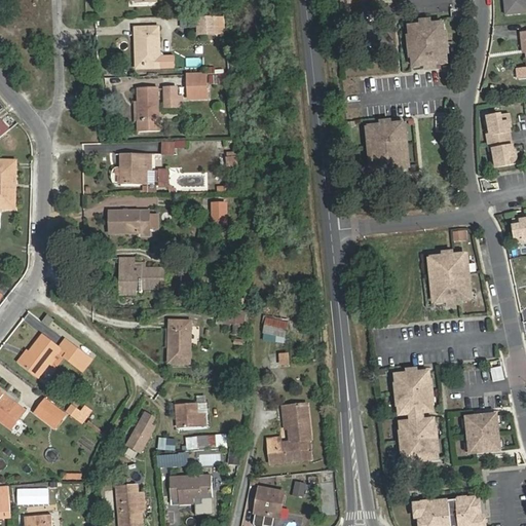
[(525,0),(496,0),(500,19),(523,15),(520,0),(525,0)]
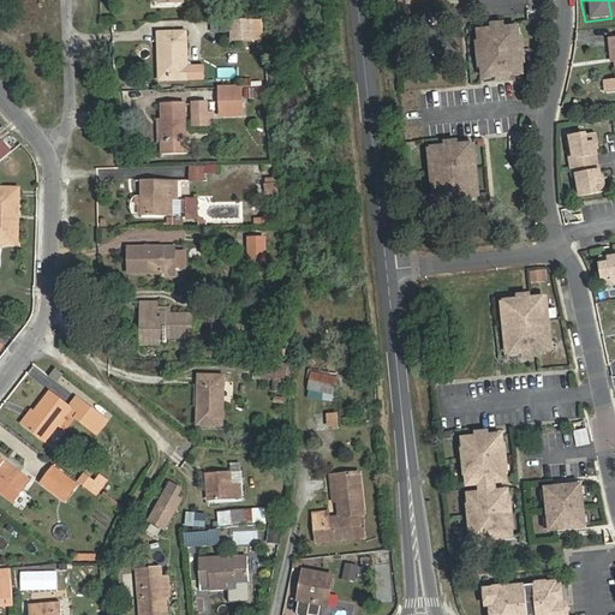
[(249,19),(230,21),(230,39),(249,39),(249,19)]
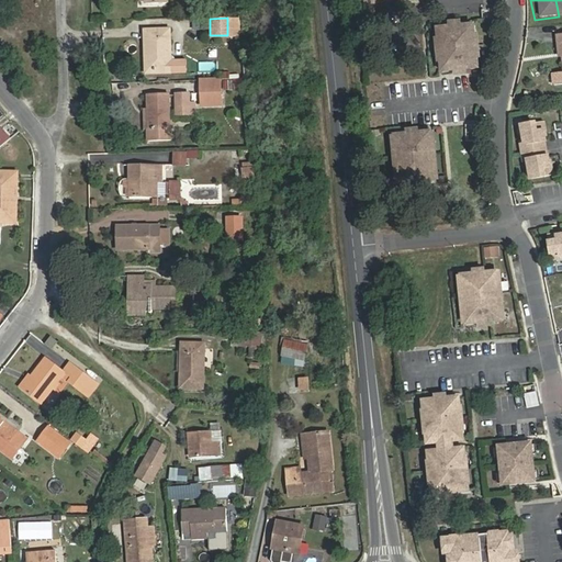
[(469,60),(468,51),(467,41),(469,41),(468,29),(431,33),(433,44),(436,44),(437,54),(438,64),(435,65),(436,76),(472,71),(471,60),(469,60)]
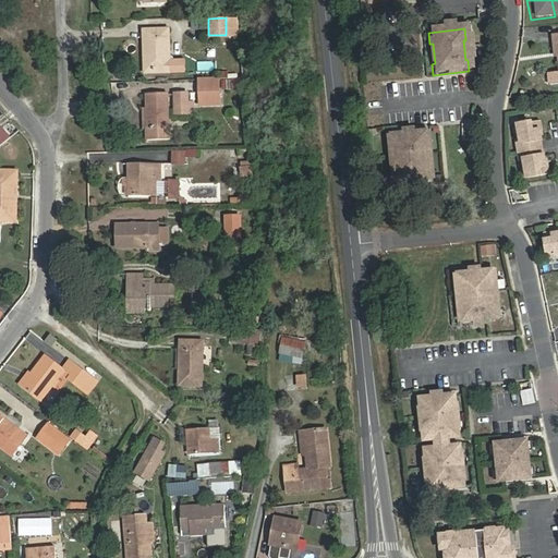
[(143,31),(144,52),(149,52),(150,71),(170,70),(170,61),(169,29),(143,31)]
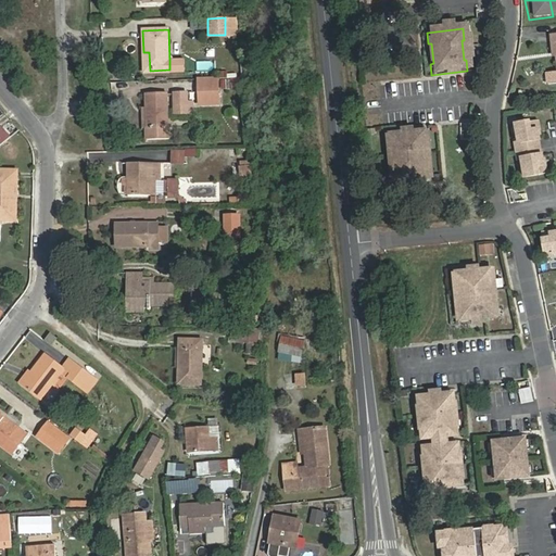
[(555,38),(545,39),(546,48),(550,48),(551,60),(553,76),(555,75),(555,38)]
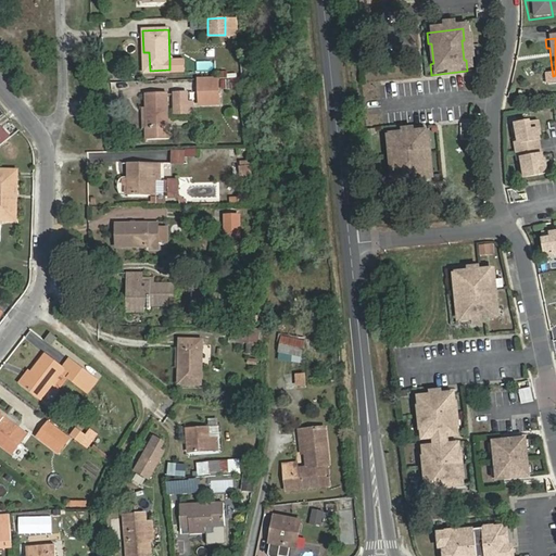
[(185,68),(185,61),(169,61),(169,70),(185,68)]
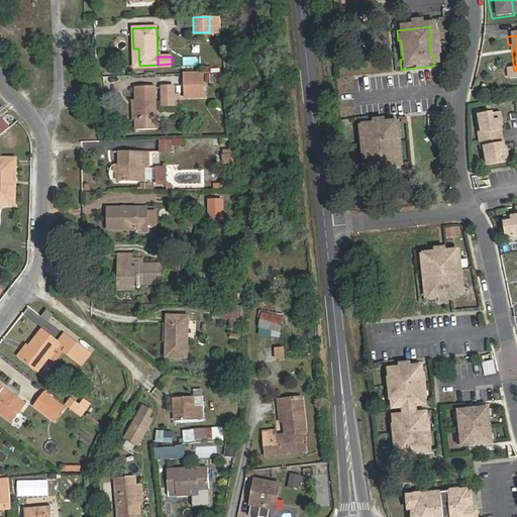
[(205,72),(184,71),(184,99),(204,99),(205,72)]
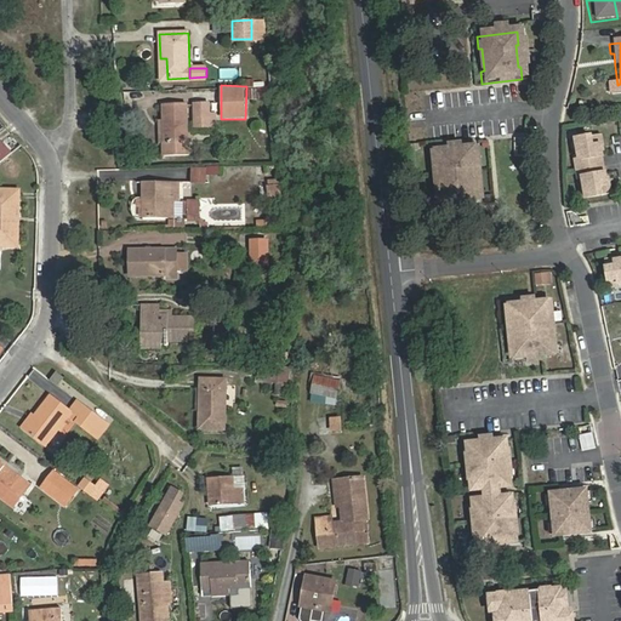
[(271,89),(258,87),(257,98),(269,100),(271,89)]
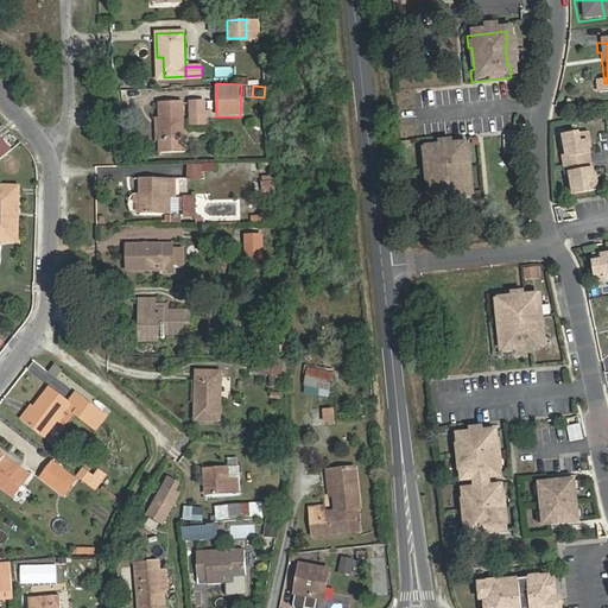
[(206,126),(206,113),(206,102),(190,103),(191,126),(206,126)]
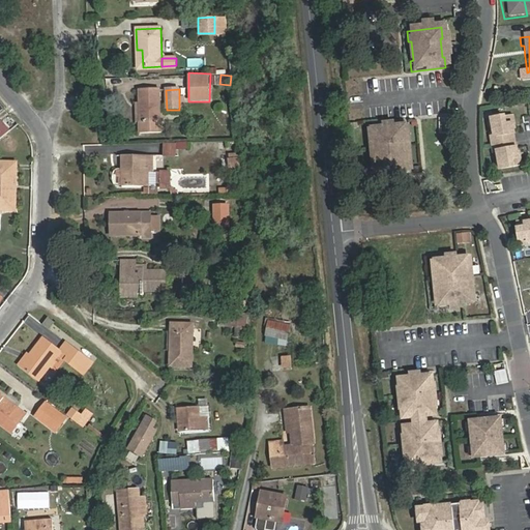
[(159,90),(139,90),(139,111),(140,134),(159,133),(159,110),(159,90)]
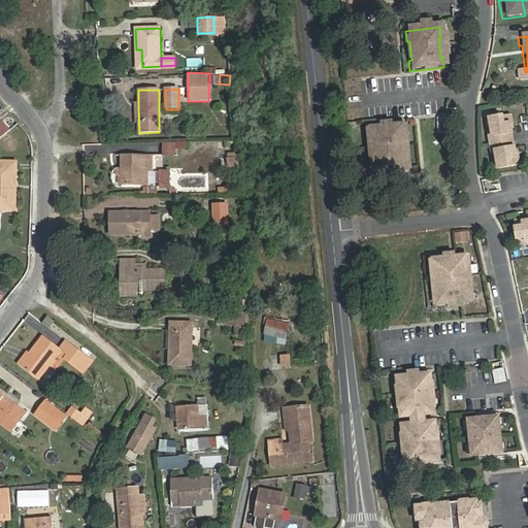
[(2,119),(0,120),(0,138),(11,130),(2,119)]
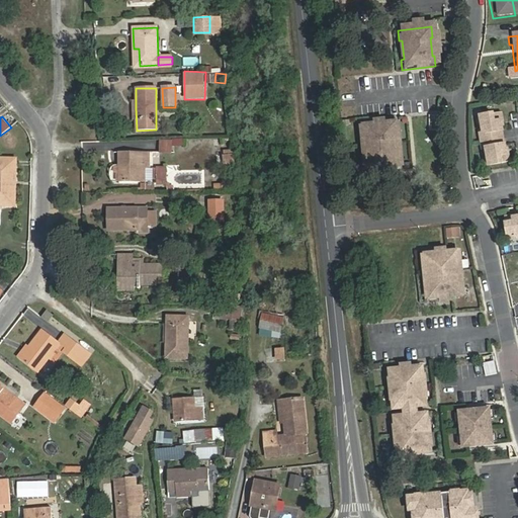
[(498,134),(495,116),(476,119),(479,137),(475,138),(477,145),(498,142),(496,135),(498,134)]
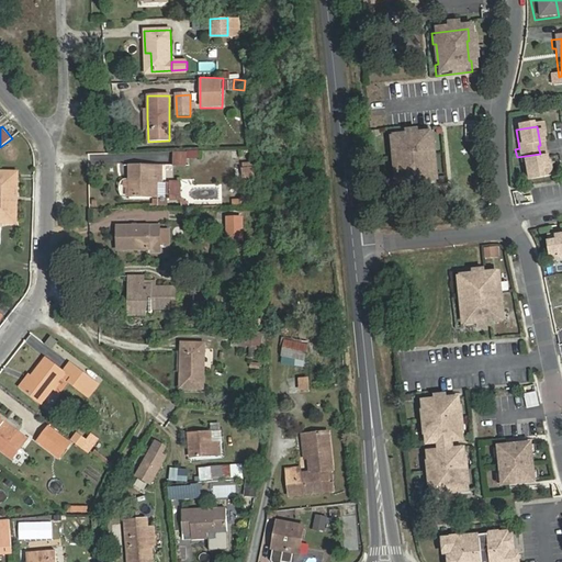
[(425,137),(389,141),(390,149),(390,153),(392,153),(392,161),(393,168),(394,177),(393,177),(394,188),(394,189),(430,186),(429,183),(428,172),(427,172),(426,165),(426,158),(425,149),(426,149),(426,145),(425,137)]
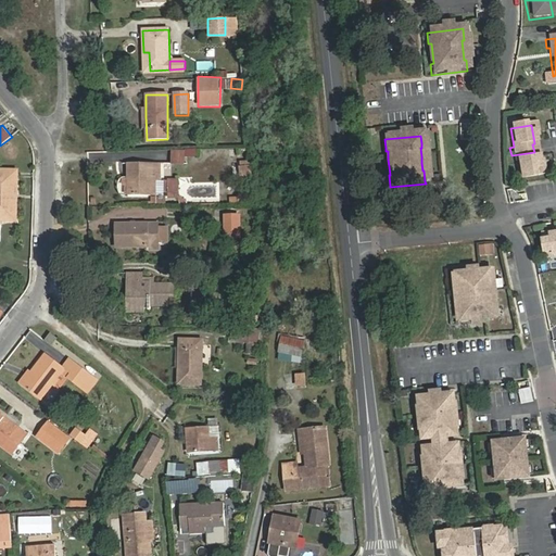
[(172,150),(172,164),(185,164),(185,150),(172,150)]
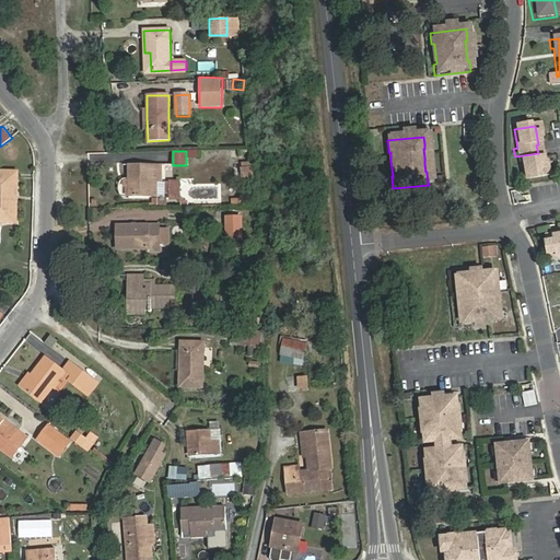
[(538,153),(515,156),(516,165),(520,164),(523,183),(544,179),(540,160),(539,161),(538,153)]
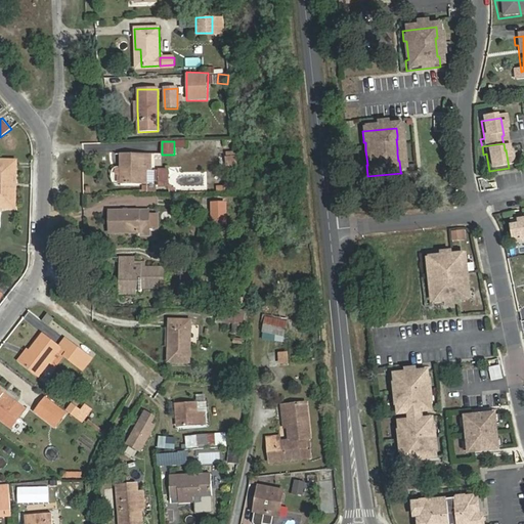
[(236,150),(226,151),(227,168),(237,168),(236,150)]
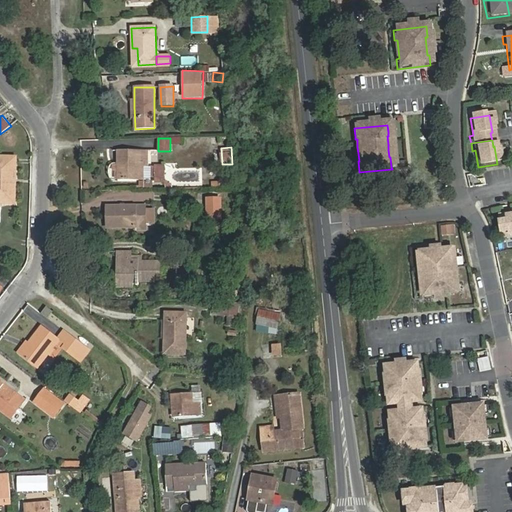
[(148,151),(117,151),(118,181),(139,181),(139,169),(148,169),(148,151)]
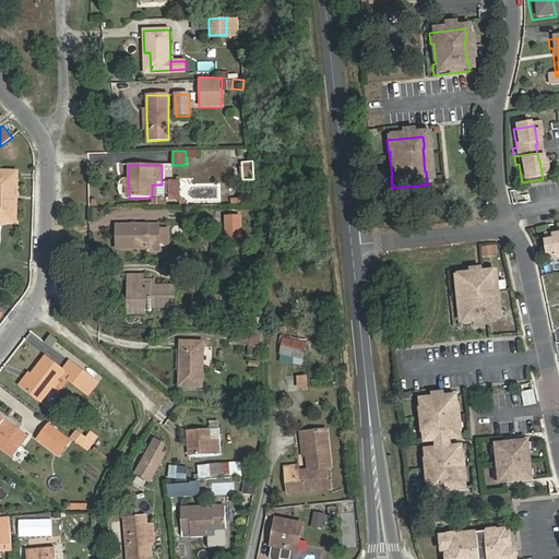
[(0,222),(16,222),(18,171),(0,170),(0,222)]
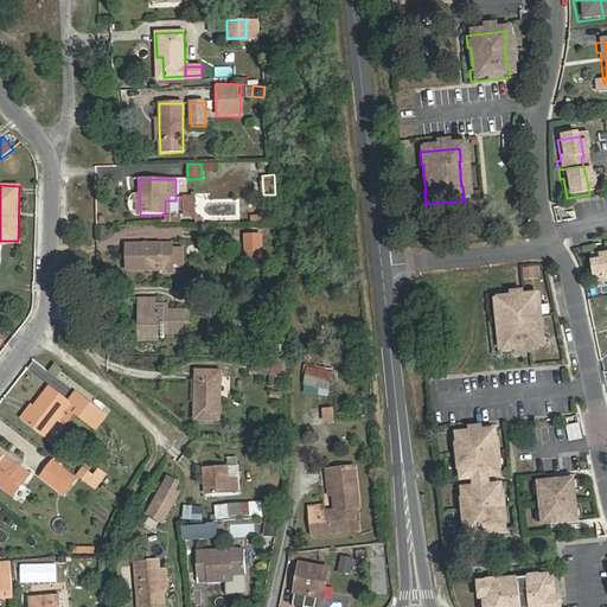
[(195,217),(195,198),(181,198),(181,200),(176,200),(176,215),(176,217),(195,217)]
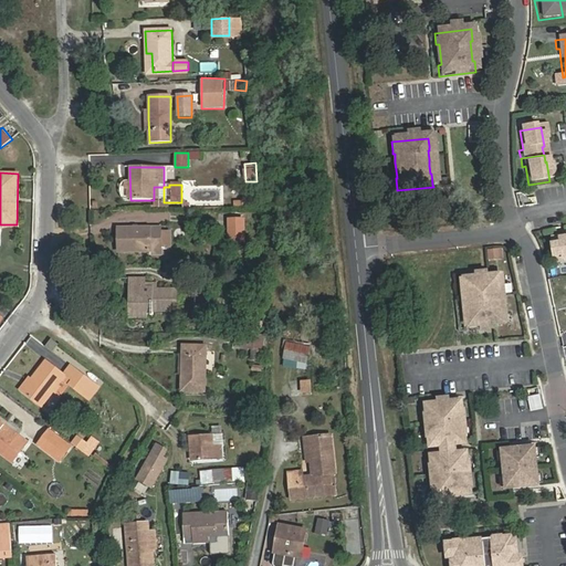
[(164,187),(154,187),(154,200),(164,200),(164,187)]
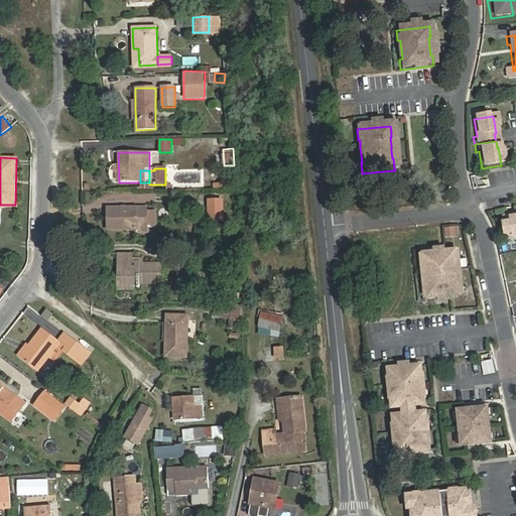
[(149,182),(140,182),(140,190),(149,190),(149,184),(149,182)]
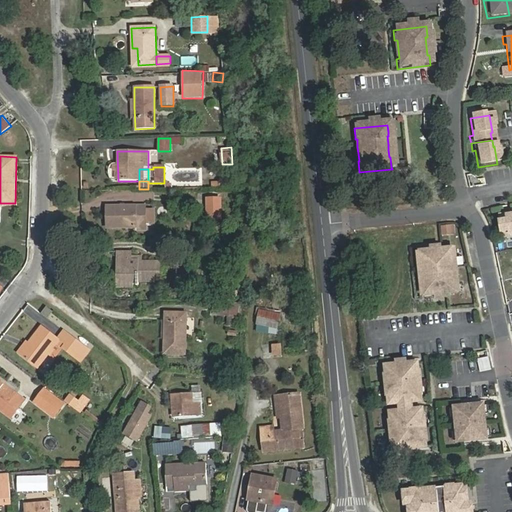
[(136,230),(145,230),(145,223),(145,209),(145,206),(106,206),(107,228),(136,227),(136,230)]
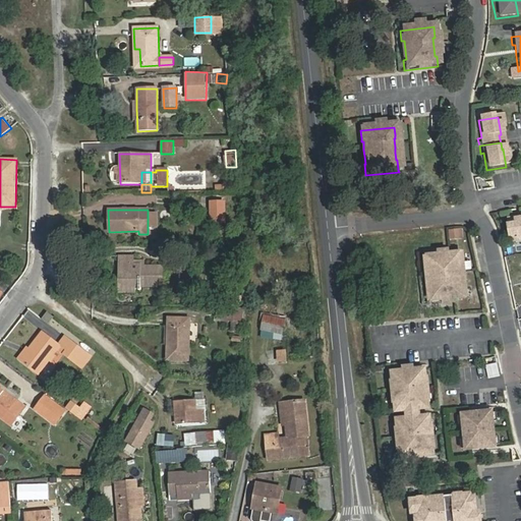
[(156,213),(148,213),(148,227),(156,227),(156,213)]
